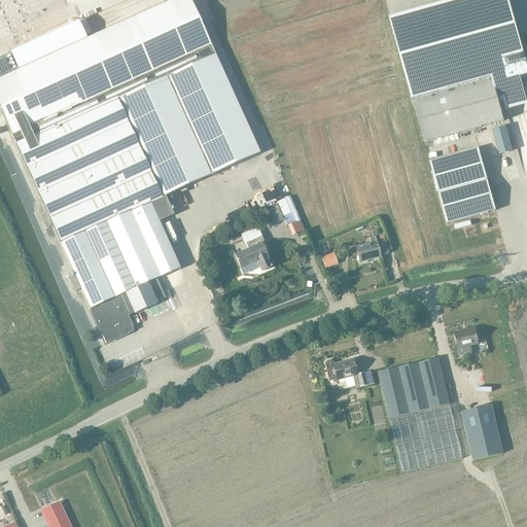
[(67,0),(0,0),(0,56),(77,22),(67,0)]
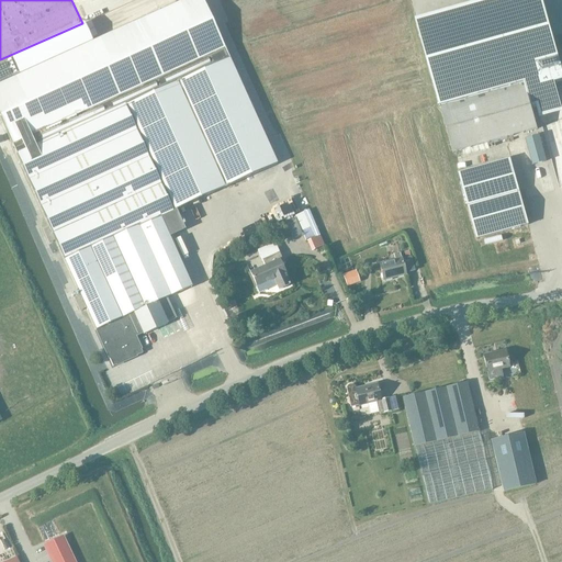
[(21,77),(0,86),(0,119),(49,227),(44,231),(49,243),(55,240),(80,296),(75,299),(80,312),(87,308),(113,367),(143,353),(126,316),(192,287),(169,237),(187,229),(177,209),(277,164),(202,0),(190,0),(94,44),(85,22),(11,56),(21,77)]
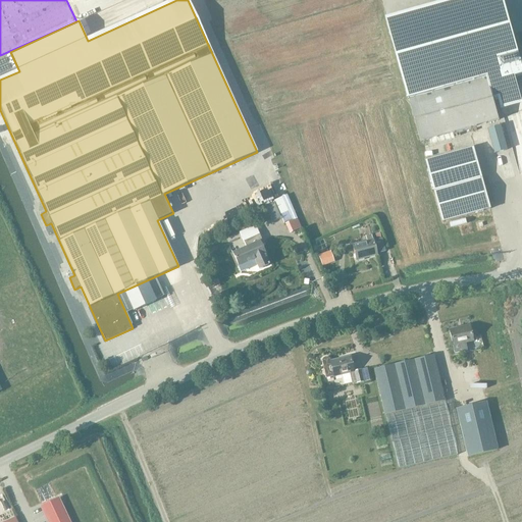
[(521,66),(503,0),(454,0),(386,19),(420,142),(428,140),(430,145),(455,138),(453,133),(499,120),(493,100),(498,99),(519,93),(515,77),(521,74),(521,66)]
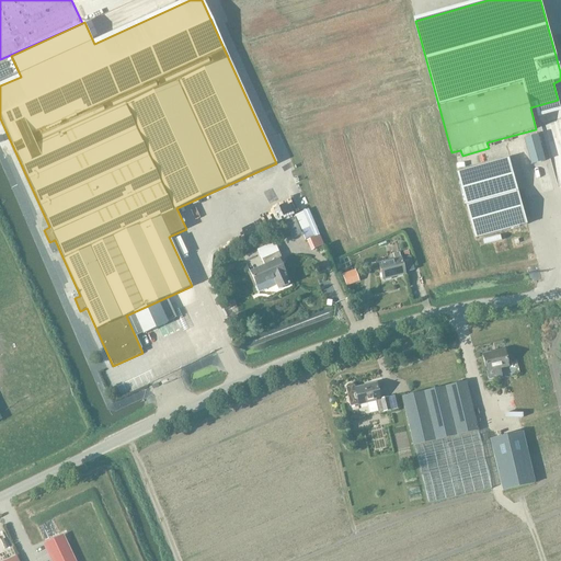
[(538,135),(525,139),(533,164),(545,161),(538,135)]
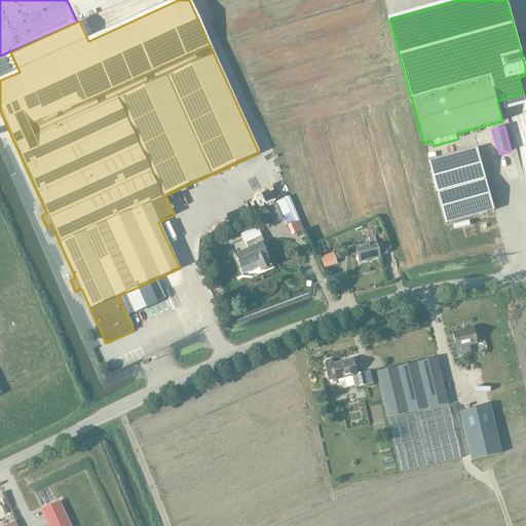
[(447,224),(494,211),(478,149),(429,162),(447,224)]
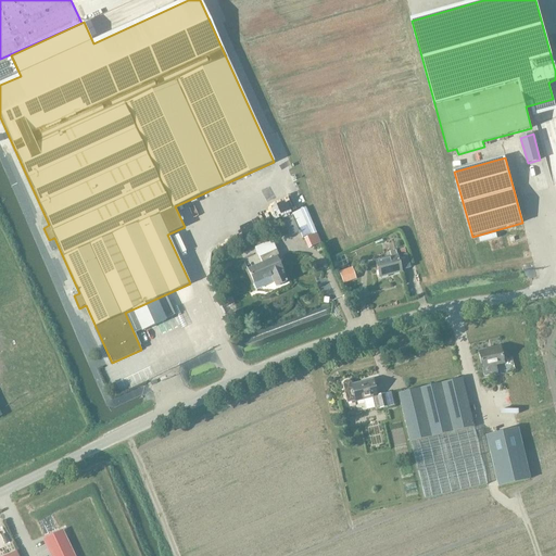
[(237,211),(252,205),(250,199),(266,193),(265,187),(248,193),(250,201),(236,205),(237,211)]
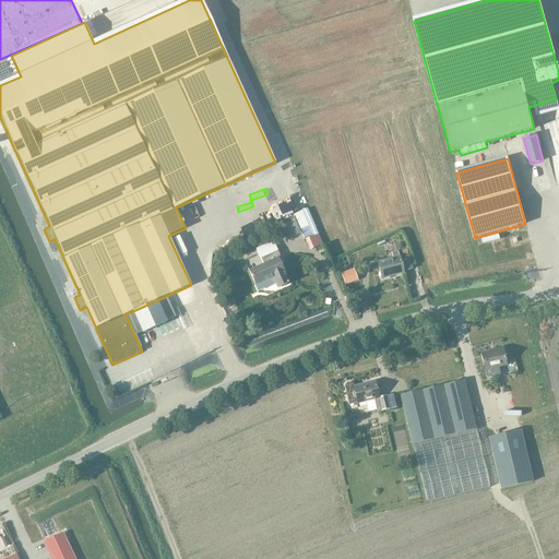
[(234,234),(217,238),(219,250),(236,246),(234,234)]
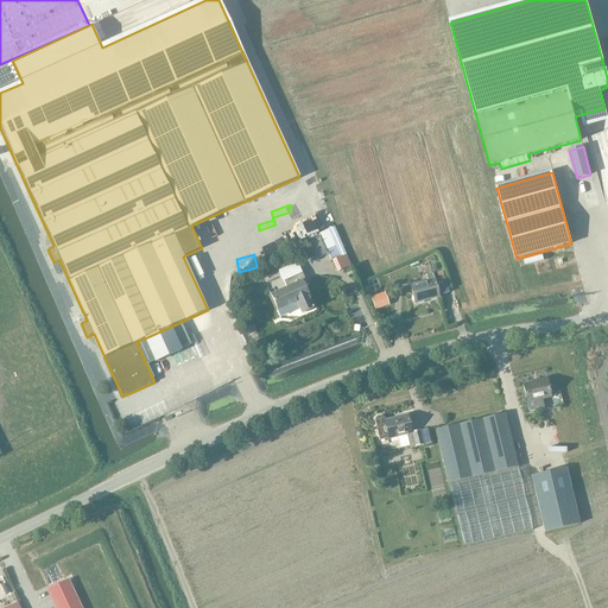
[(312,310),(314,309),(312,306),(308,297),(309,296),(304,284),(306,283),(302,273),(284,282),(286,287),(270,296),(277,311),(296,302),(302,314),(312,310)]
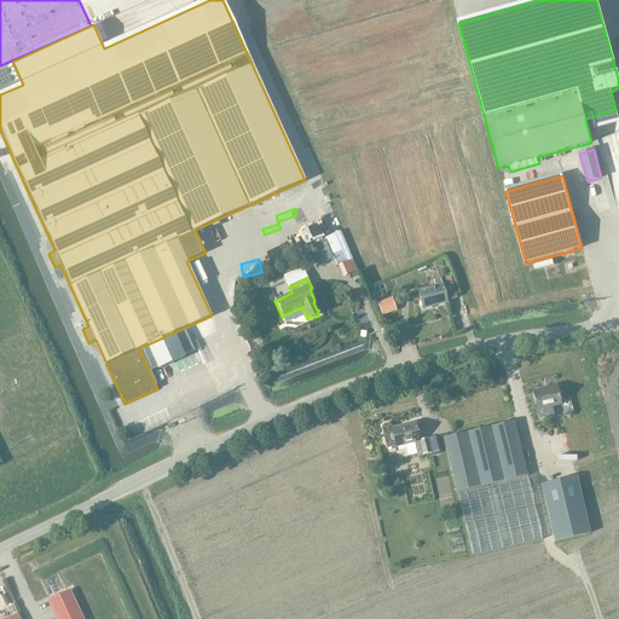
[(434,287),(417,291),(422,308),(446,302),(446,301),(456,299),(452,284),(443,287),(440,279),(433,281),(434,287)]
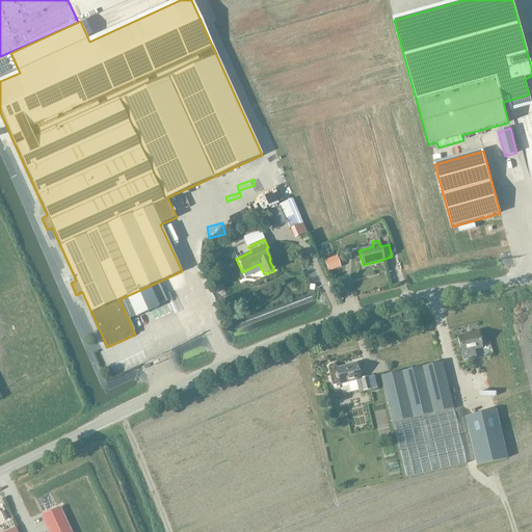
[(336,258),(325,262),(328,269),(339,265),(336,258)]
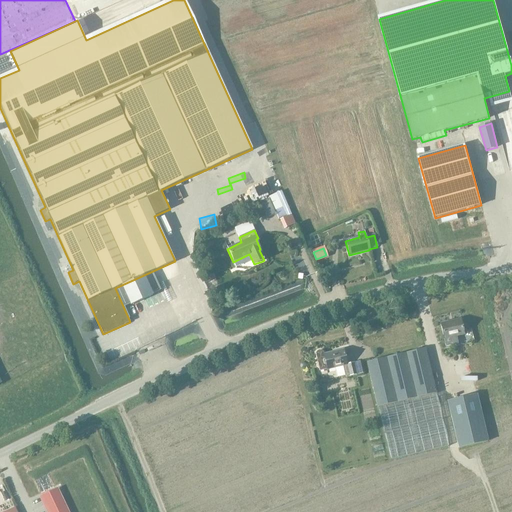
[(460,319),(440,324),(445,347),(458,344),(456,336),(463,334),(460,319)]
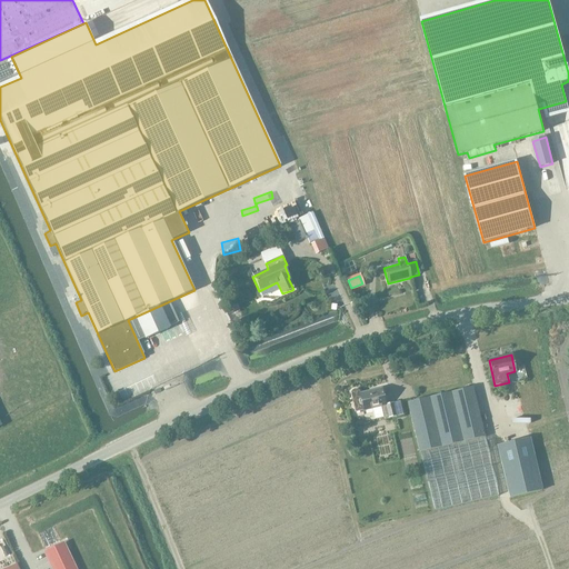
[(419,452),(485,436),(471,387),(407,402),(419,452)]
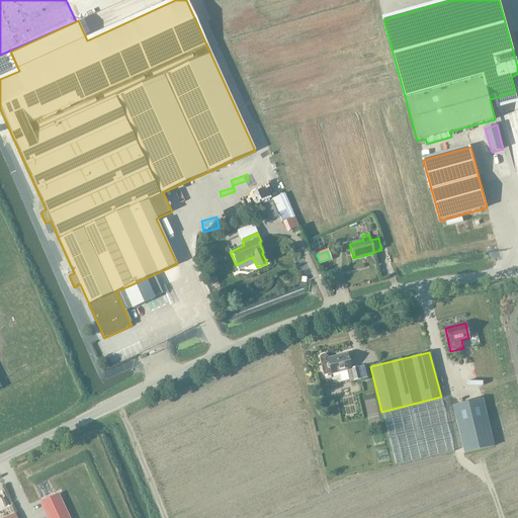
[(347,354),(328,359),(328,358),(327,356),(325,355),(322,355),(321,356),(319,357),(319,360),(323,375),(331,373),(331,374),(347,370),(350,381),(360,379),(357,367),(351,369),(347,354)]
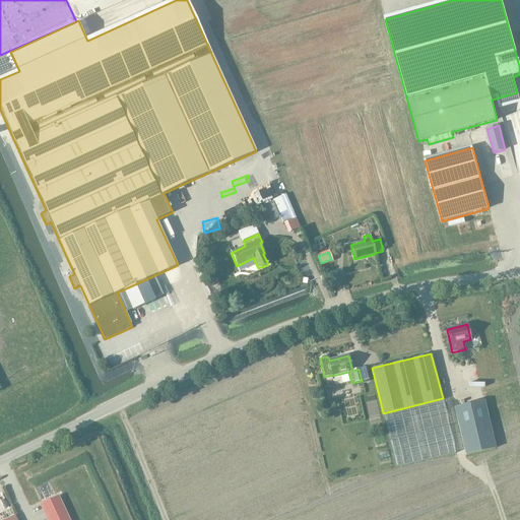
[(455,452),(443,398),(383,413),(396,467),(455,452)]
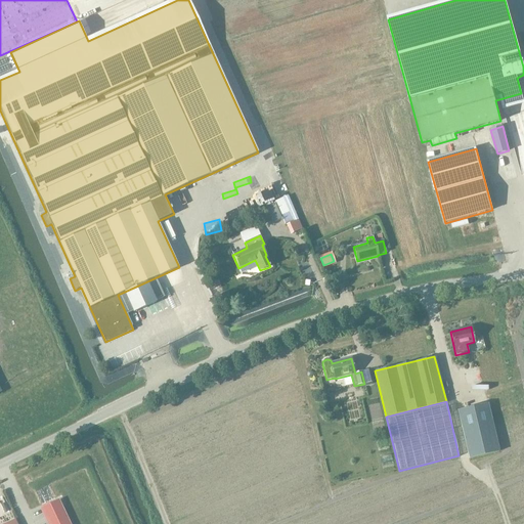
[(488,404),(457,411),(469,460),(499,452),(488,404)]
